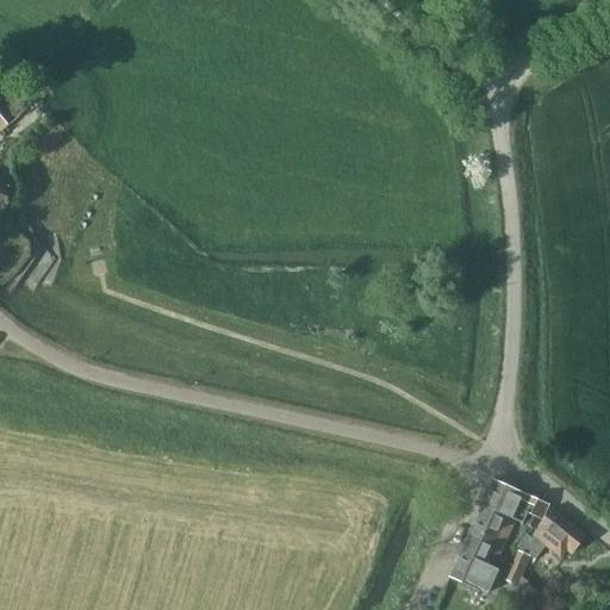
[(547,506),(493,481),(483,506),(515,521),(523,524),(528,515),(540,522),(547,506)]
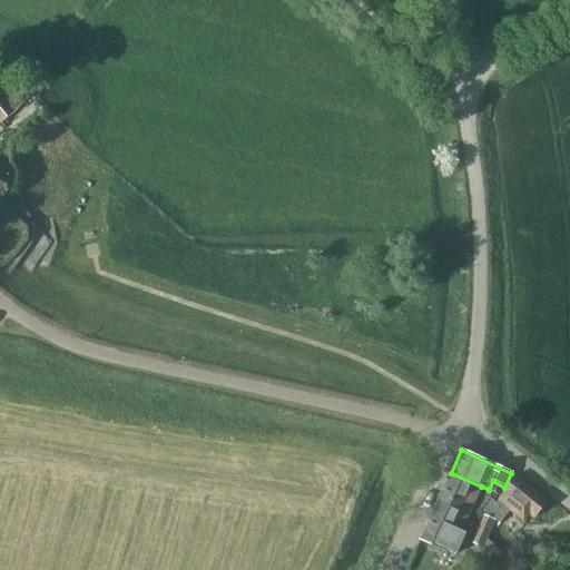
[(461,531),(481,487),(451,473),(430,517),(461,531)]
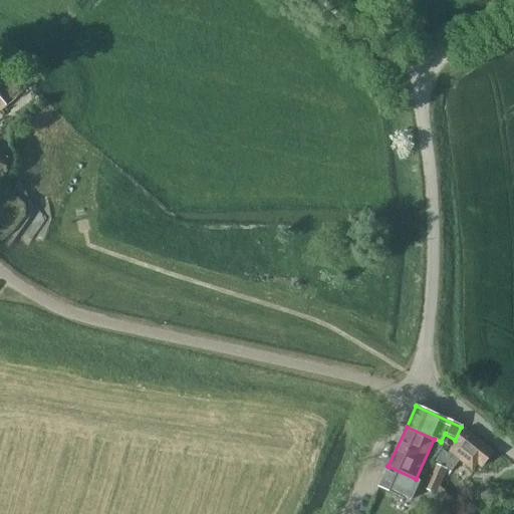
[(436,461),(446,469),(450,472),(459,460),(471,470),(477,464),(481,467),(493,452),(465,429),(454,445),(447,455),(443,451),(436,461)]
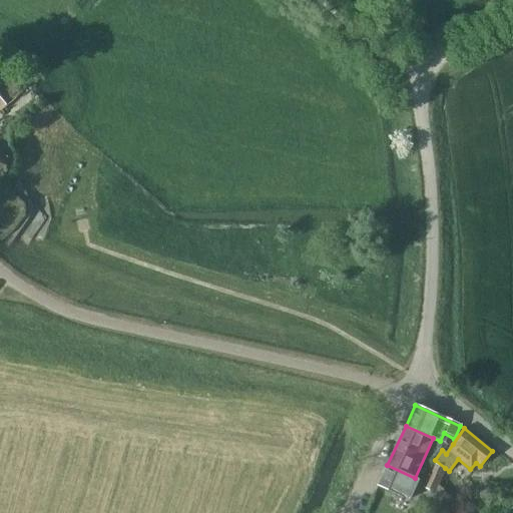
[(444,433),(440,441),(450,447),(454,439),(444,433)]
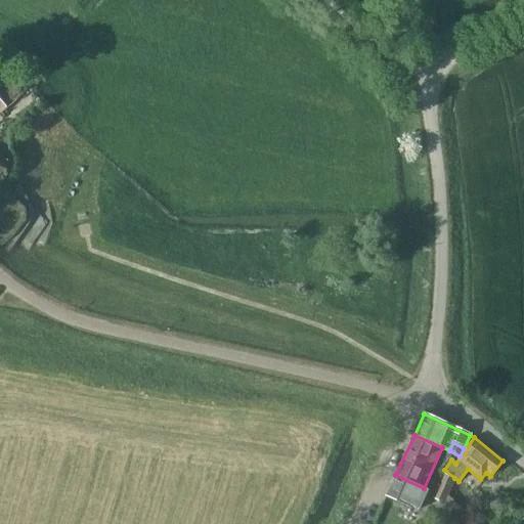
[(407,506),(408,505),(420,510),(429,490),(424,488),(395,475),(386,496),(407,506)]
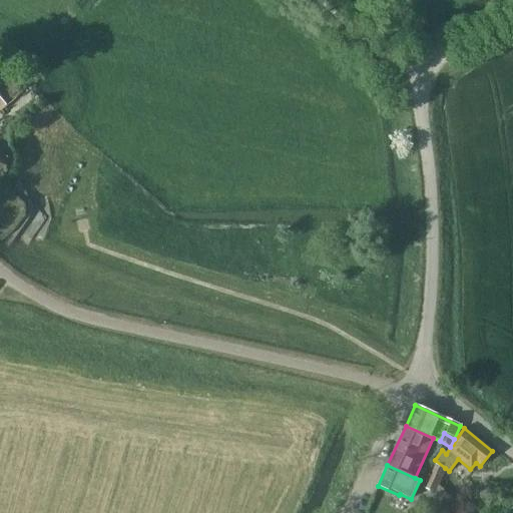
[(440,480),(428,476),(423,488),(434,493),(440,480)]
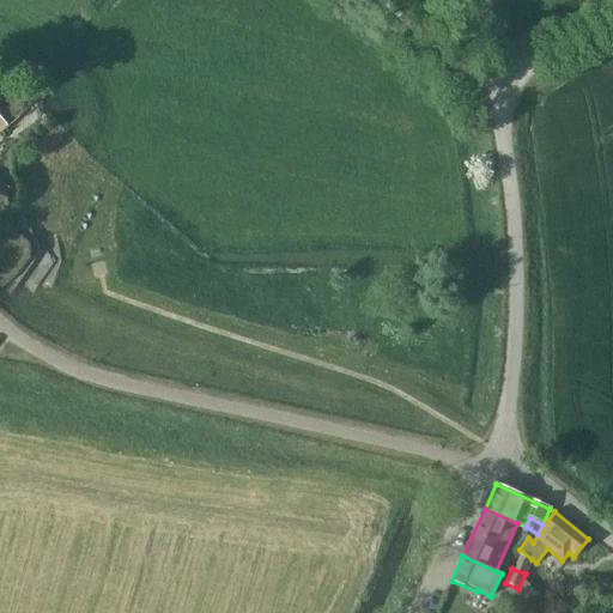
[(520,588),(509,601),(521,612),(526,610),(535,602),(520,588)]
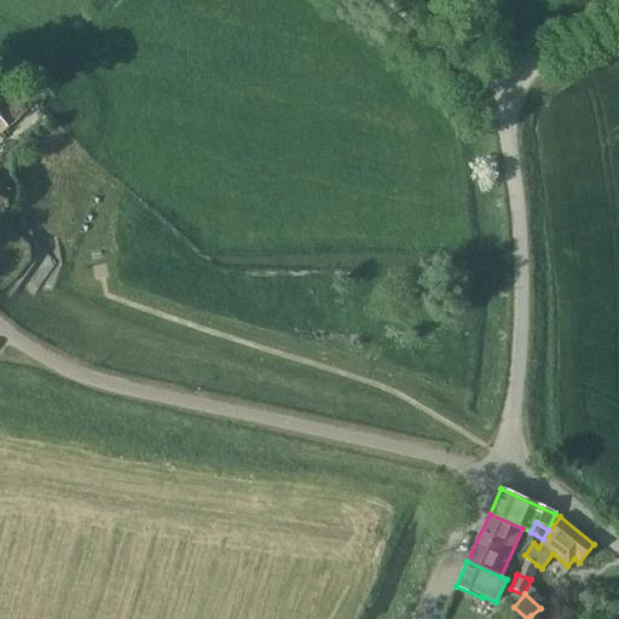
All buildings are outlined.
